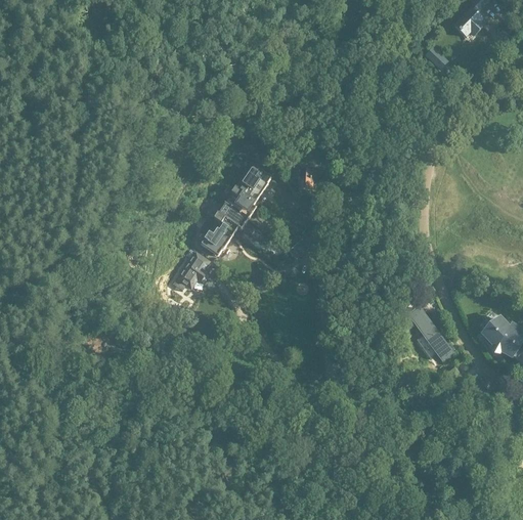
[(471,0),(470,1),(479,10),(488,0),(471,0)]
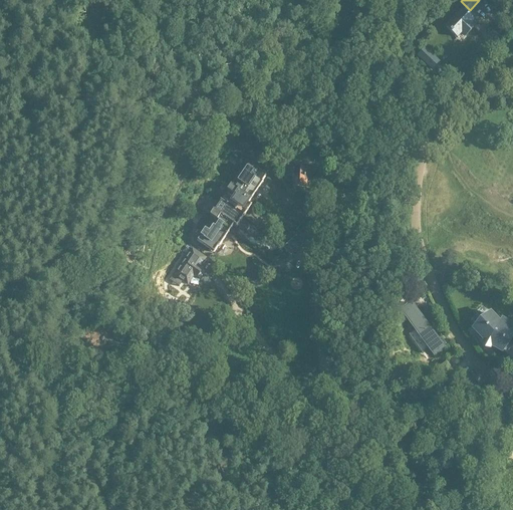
[(447,20),(443,23),(459,39),(464,35),(465,36),(475,26),(474,24),(477,21),(460,6),(447,20)]
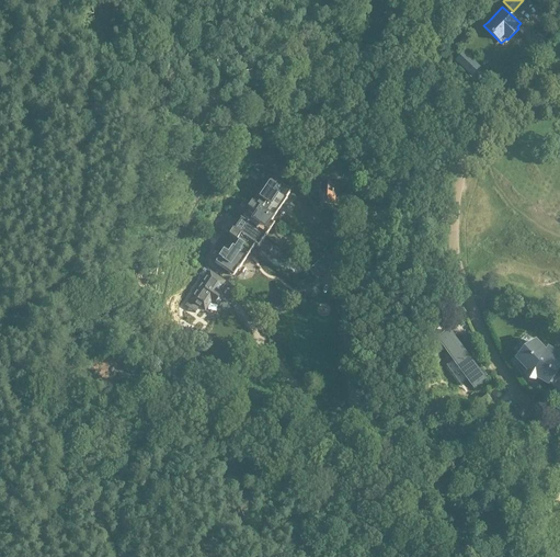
[(479,64),(464,48),(455,58),(470,74),(479,64)]
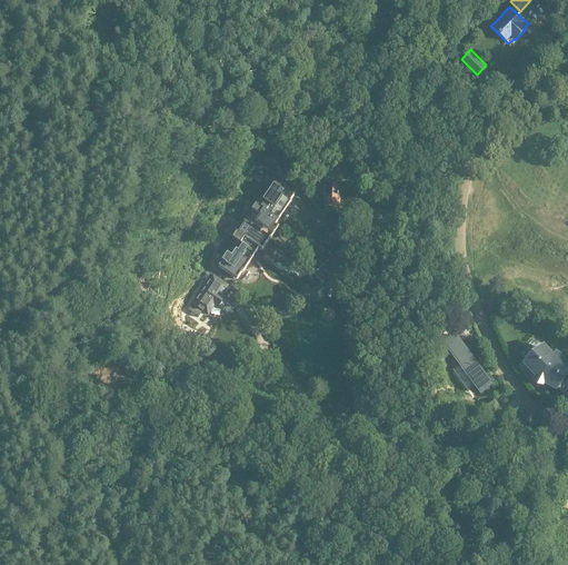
[(261,158),(276,167),(284,157),(269,147),(261,158)]
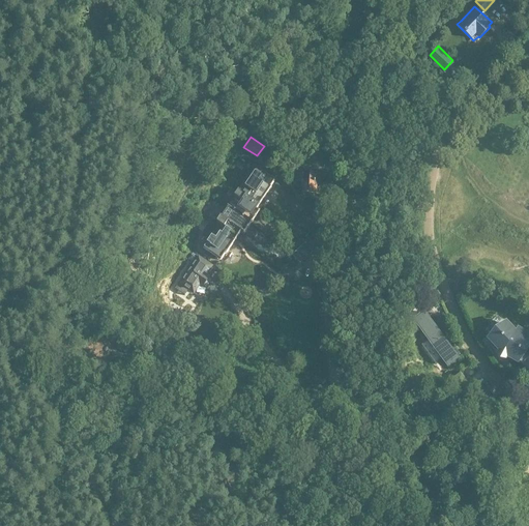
[(247,194),(258,201),(270,183),(269,183),(273,177),(261,168),(259,170),(255,168),(244,182),(251,187),(248,191),(247,194)]
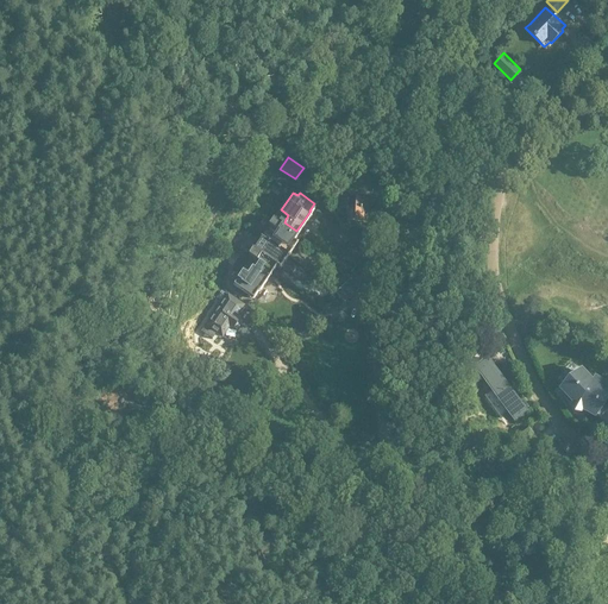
[(340,213),(346,214),(346,216),(364,216),(364,205),(362,205),(362,194),(346,194),(346,195),(342,195),(342,203),(346,203),(346,207),(340,207),(340,213)]
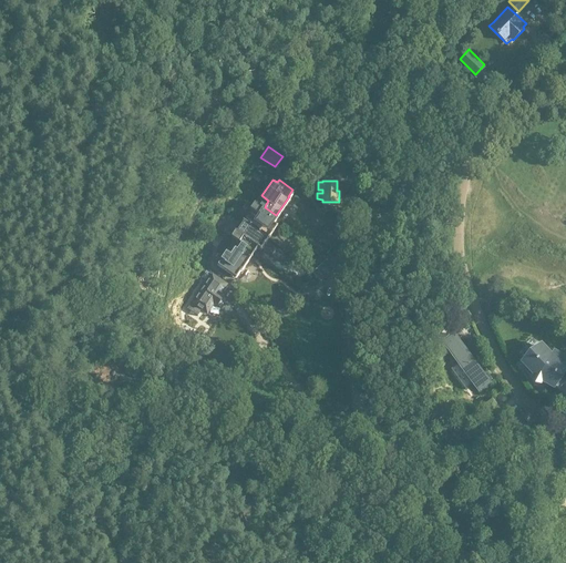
[(243,216),(268,234),(277,223),(273,221),(276,215),(265,207),(266,204),(256,197),(243,216)]
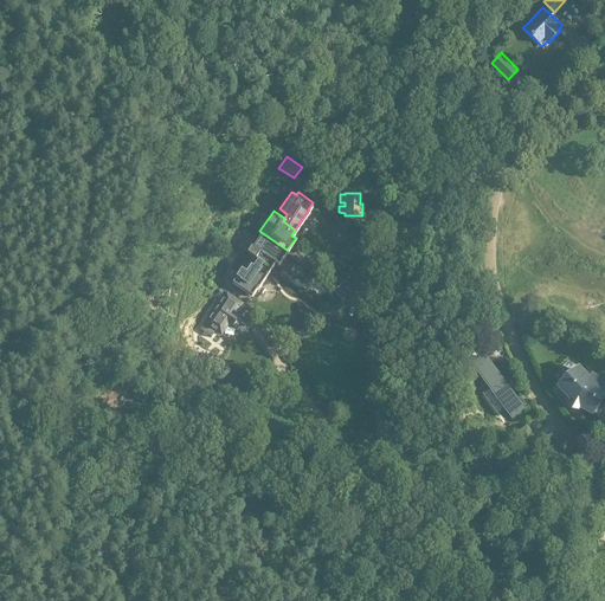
[(258,258),(270,266),(274,260),(278,263),(287,250),(259,231),(246,251),(257,258),(258,258)]
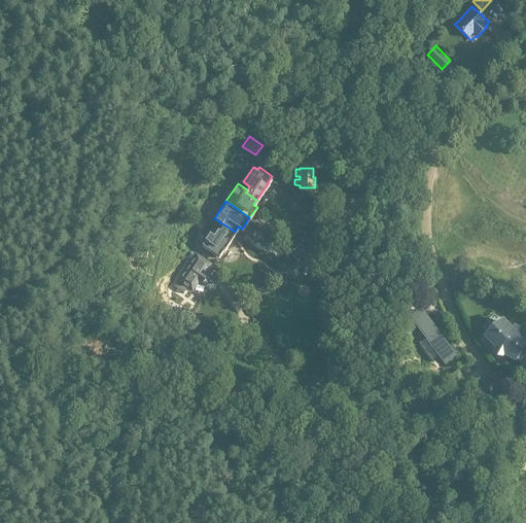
[(223,224),(221,228),(219,227),(217,229),(213,235),(209,232),(202,243),(218,254),(222,248),(223,248),(235,232),(224,224),(223,224)]
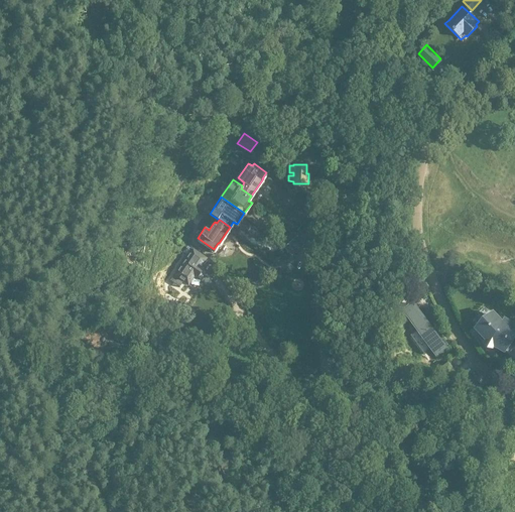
[(175,271),(189,280),(196,272),(199,274),(199,273),(202,275),(207,268),(204,266),(205,265),(202,263),(207,255),(200,250),(196,257),(195,256),(195,257),(188,253),(175,271)]
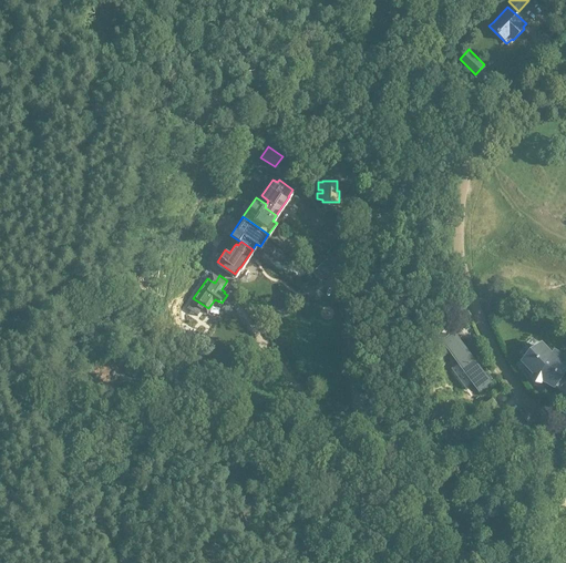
[(444,319),(435,326),(438,329),(446,324),(444,319)]
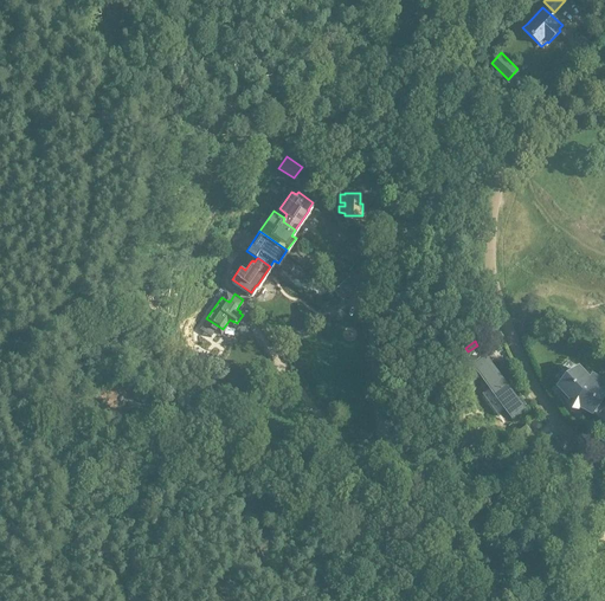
[(522,405),(483,353),(471,361),(510,414),(522,405)]
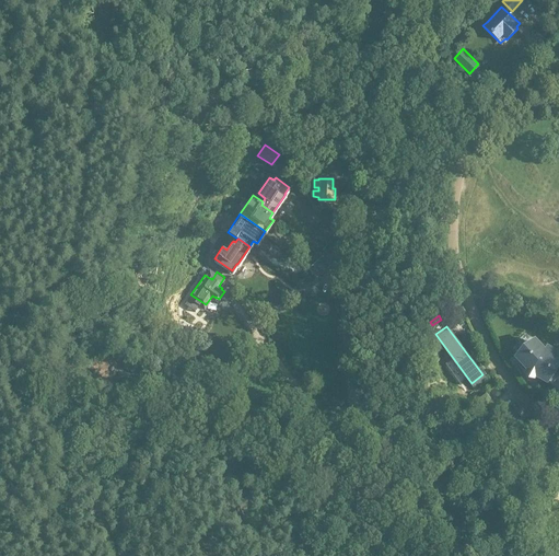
[(539,345),(533,337),(514,355),(526,368),(525,370),(533,374),(533,373),(551,383),(556,374),(550,371),(558,354),(558,351),(542,343),(539,345)]
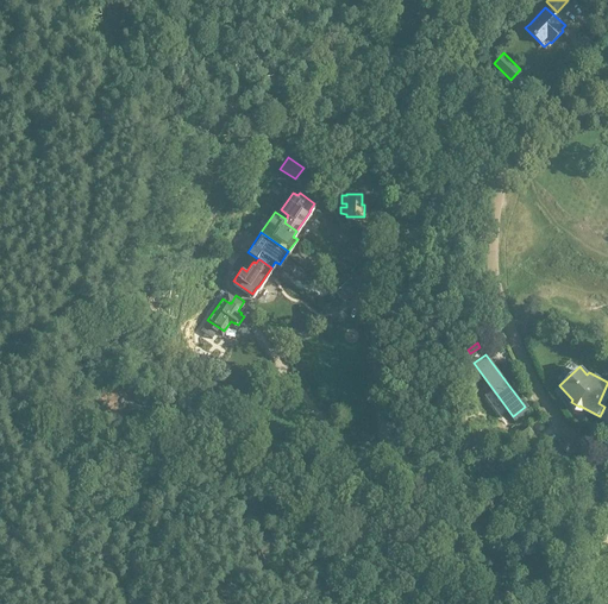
[(514,434),(520,441),(540,441),(527,423),(514,434)]
